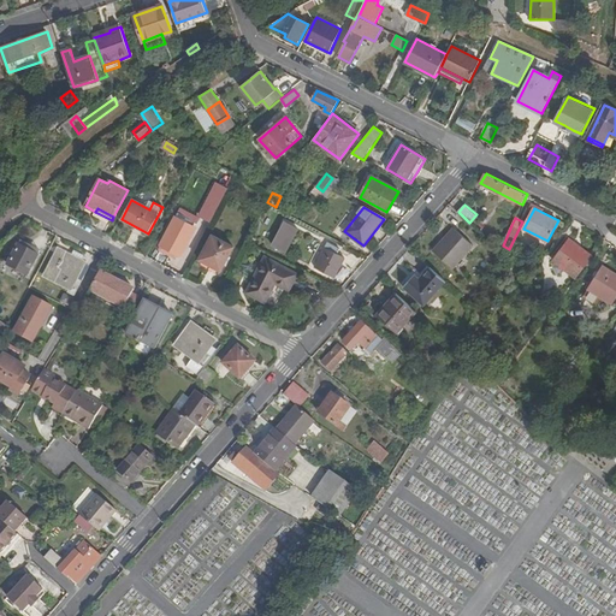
[(181,256),(195,229),(176,219),(161,246),(181,256)]
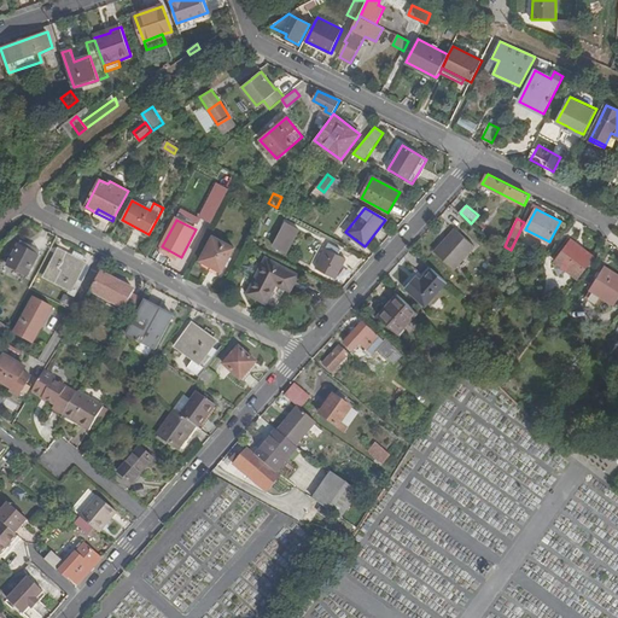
[(454,269),(474,248),(455,229),(436,252),(454,269)]
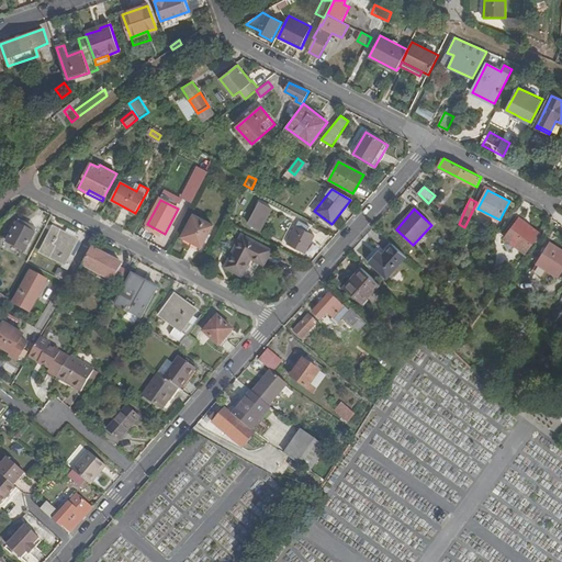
[(256,226),(262,213),(257,210),(249,223),(256,226)]
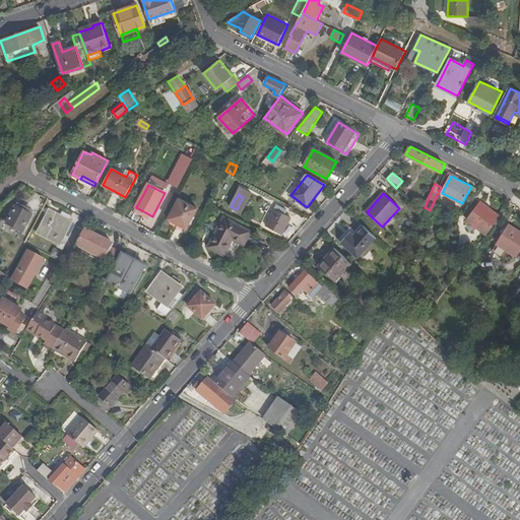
[(197,208),(179,199),(169,219),(187,229),(197,208)]
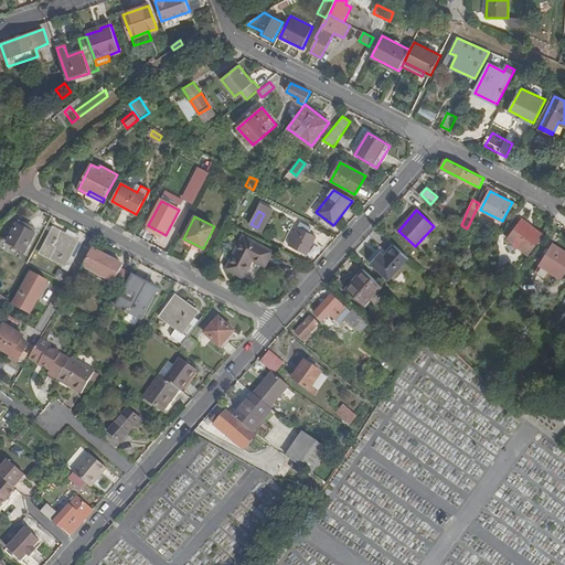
[(530,255),(544,236),(522,220),(508,238),(530,255)]
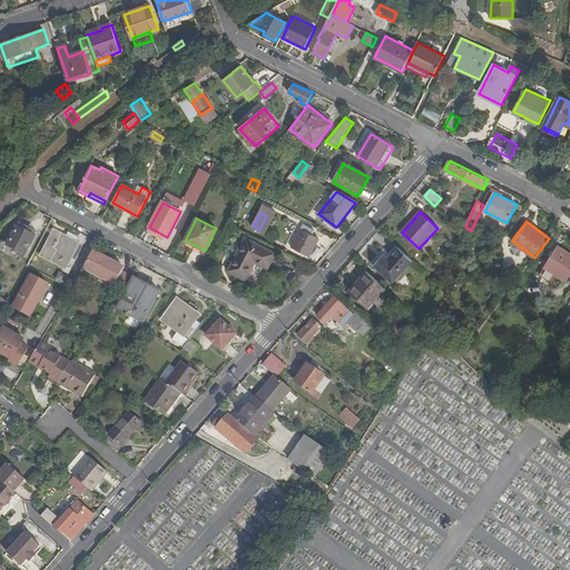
[(18,227),(36,237),(38,233),(19,224),(18,227)]
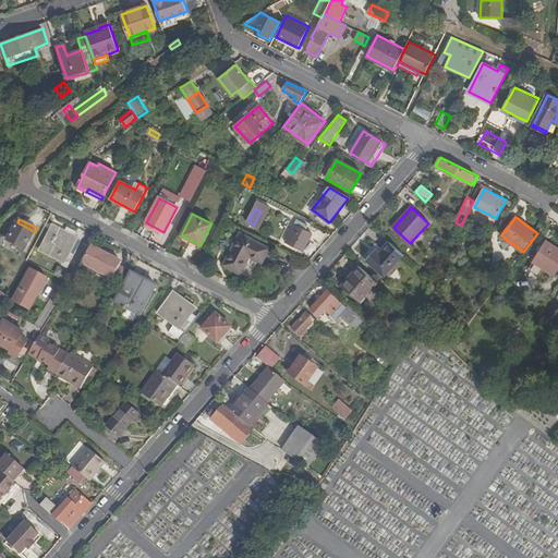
[(286,241),(303,251),(313,235),(305,231),(307,227),(296,220),(286,241)]
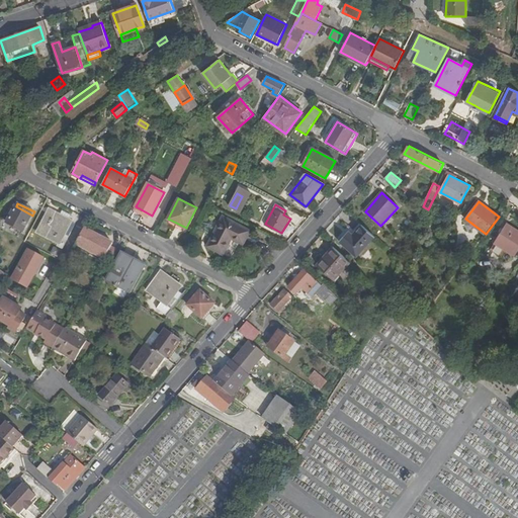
[(23,232),(32,216),(16,206),(7,223),(22,231),(23,232)]
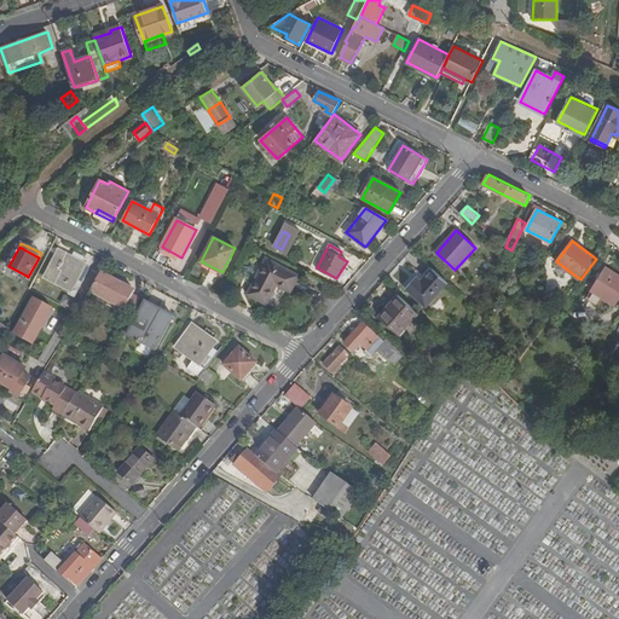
[(73,258),(59,250),(46,276),(57,282),(65,287),(71,289),(69,294),(74,298),(82,282),(77,279),(86,265),(82,262),(73,258)]
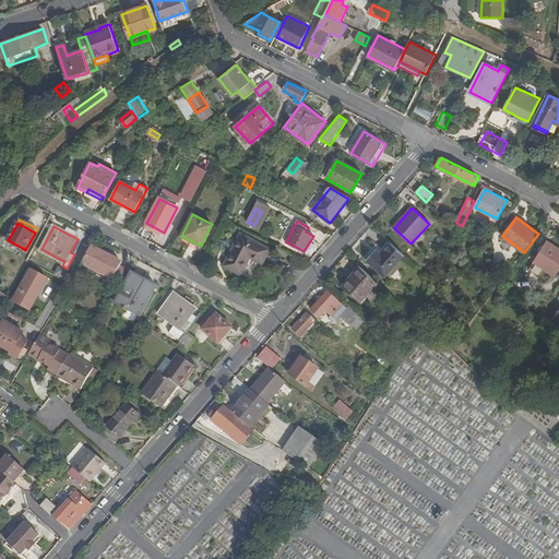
[(66,233),(74,237),(78,232),(68,227),(66,233)]
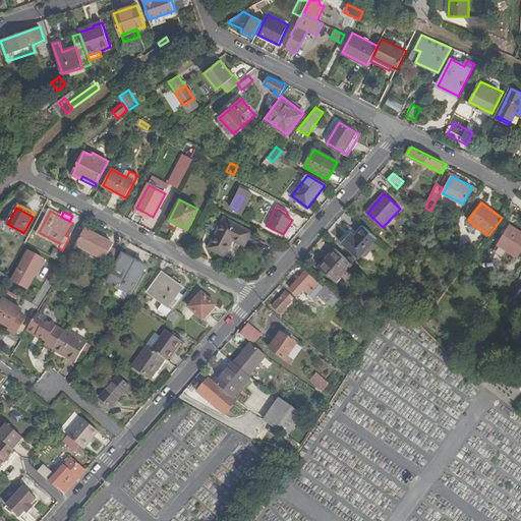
[(245,244),(251,232),(225,219),(211,247),(225,255),(234,238),(245,244)]
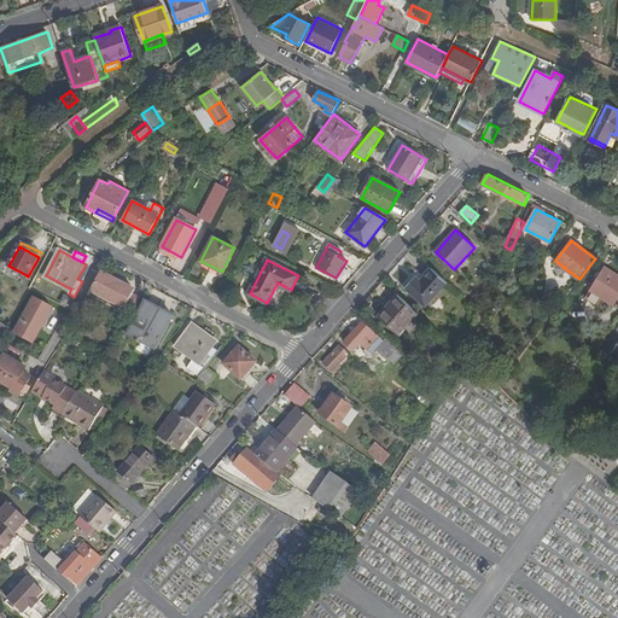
[(27,275),(9,266),(6,270),(24,281),(27,275)]
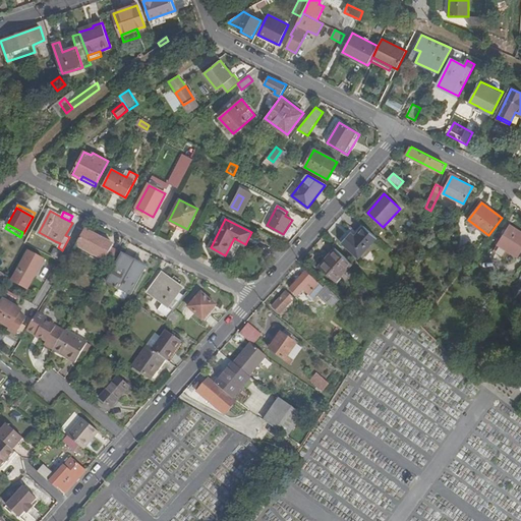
[(520,253),(520,232),(510,225),(498,244),(519,257),(520,253)]
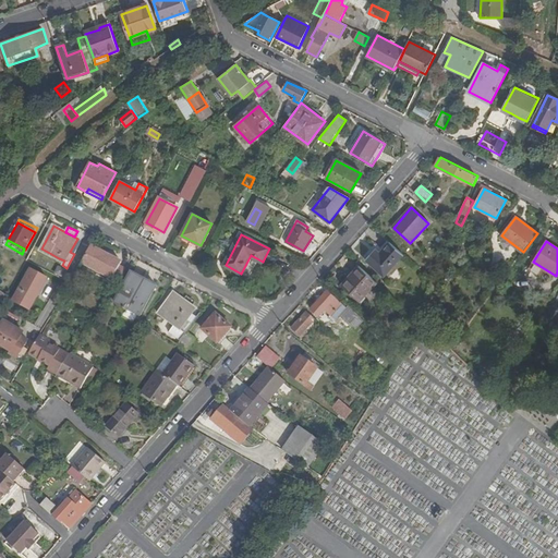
[(403,254),(390,242),(381,252),(380,254),(375,250),(366,261),(384,277),(403,254)]
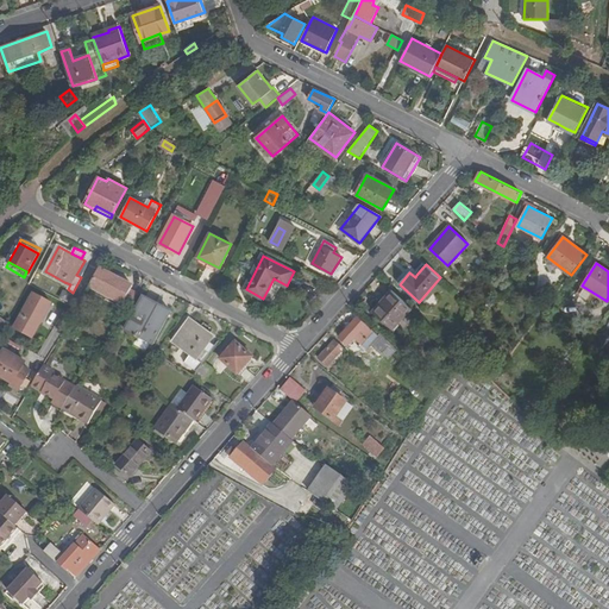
[(132,287),(99,269),(87,292),(120,309),(121,307),(130,290),(132,287)]
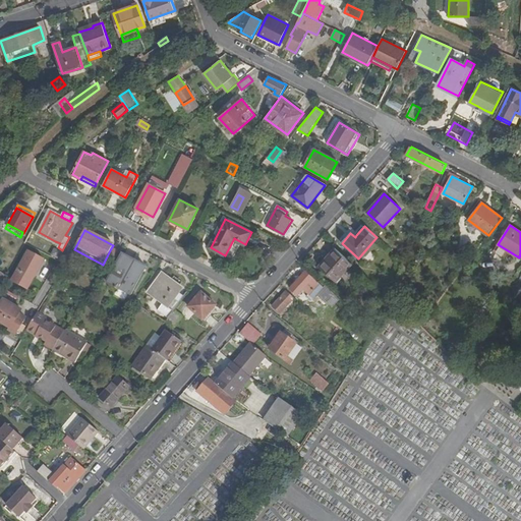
[(118,252),(111,248),(104,263),(111,266),(118,252)]
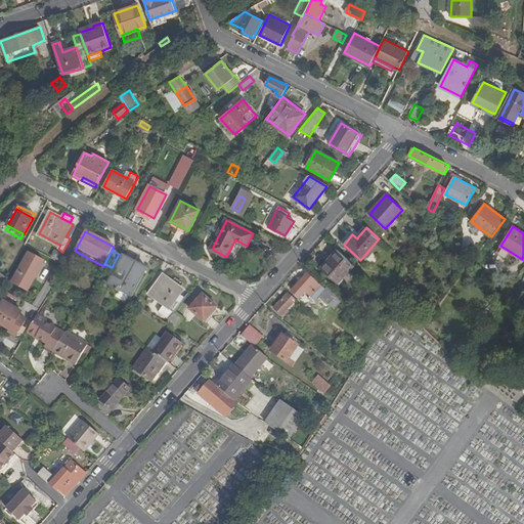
[(354,265),(338,250),(332,256),(333,257),(322,269),(339,284),(354,265)]
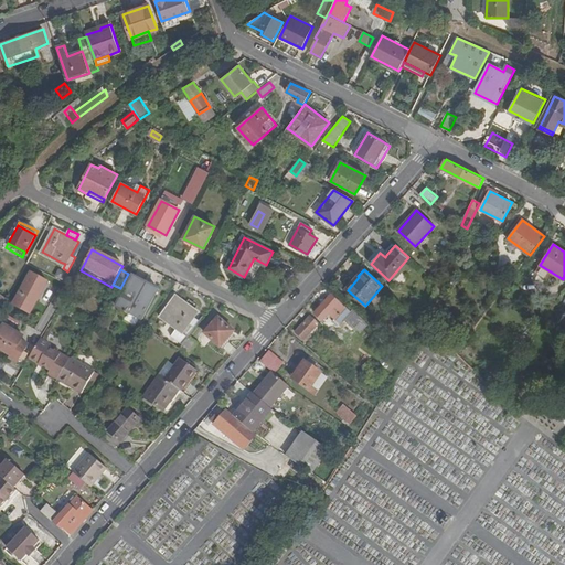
[(16,287),(21,276),(16,272),(9,283),(16,287)]
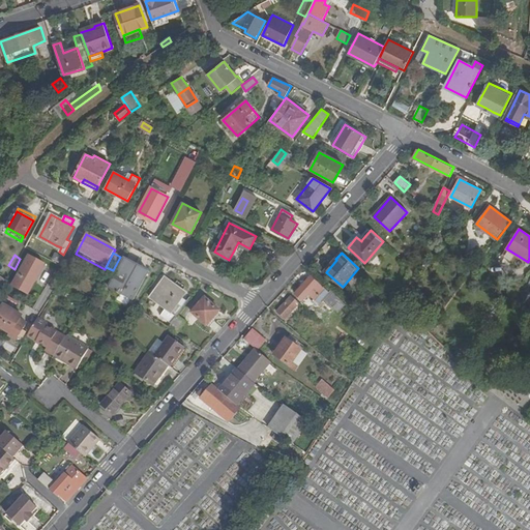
[(45,264),(29,255),(12,286),(28,294),(45,264)]
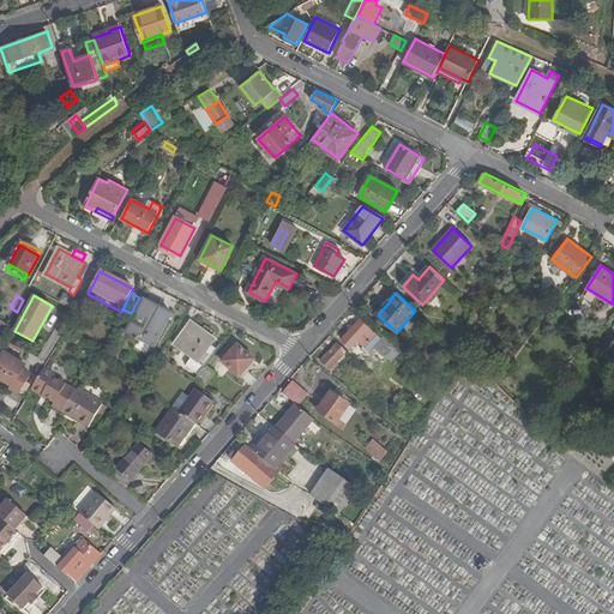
[(155,348),(170,320),(154,312),(157,307),(144,300),(127,332),(155,348)]
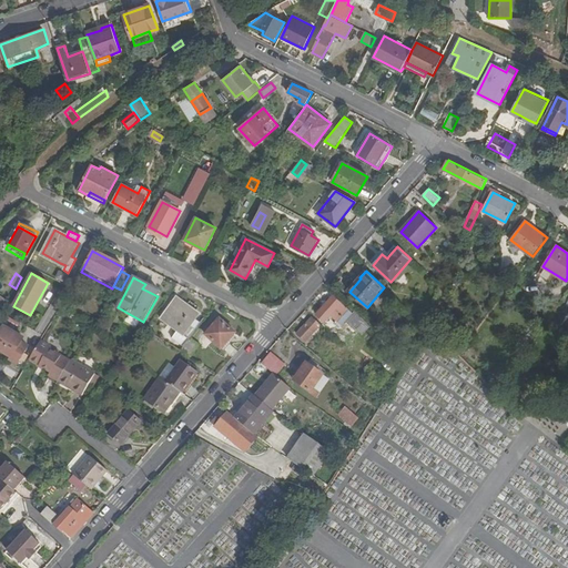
[(361,279),(359,277),(348,291),(350,292),(361,279)]
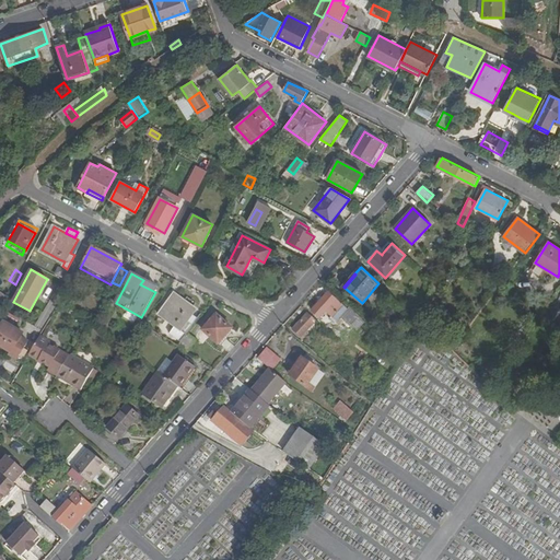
[(140,284),(155,292),(158,287),(143,280),(140,284)]
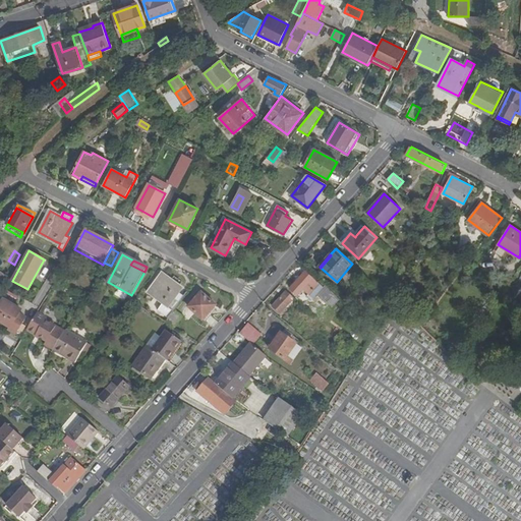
[(324,287),(305,271),(291,288),(298,295),(303,288),(313,297),(321,290),(331,300),(335,295),(325,286),(324,287)]
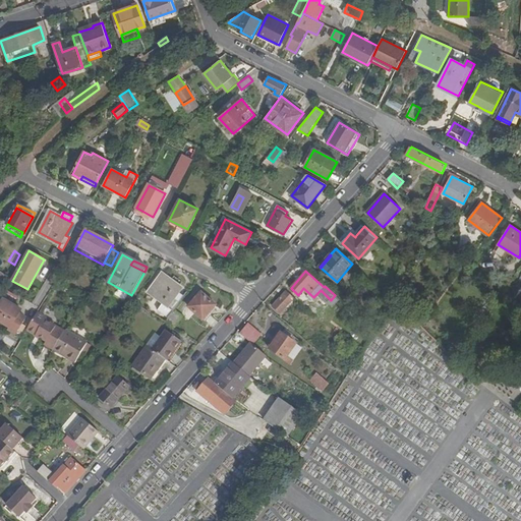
[(169,307),(179,294),(183,289),(163,274),(149,292),(169,307)]
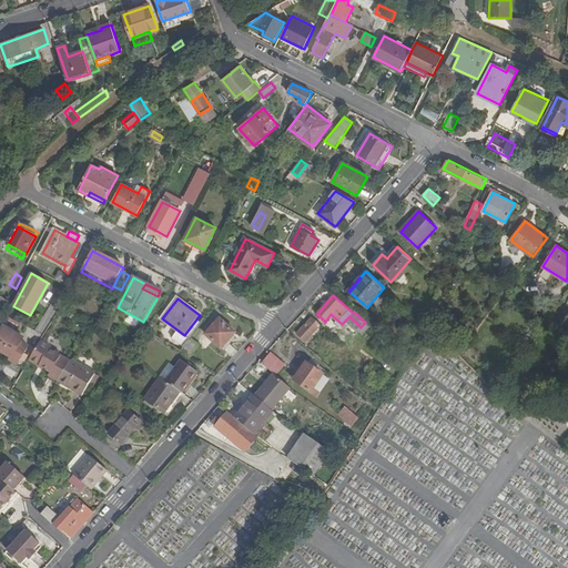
[(306,342),(321,326),(312,318),(298,334),(306,342)]
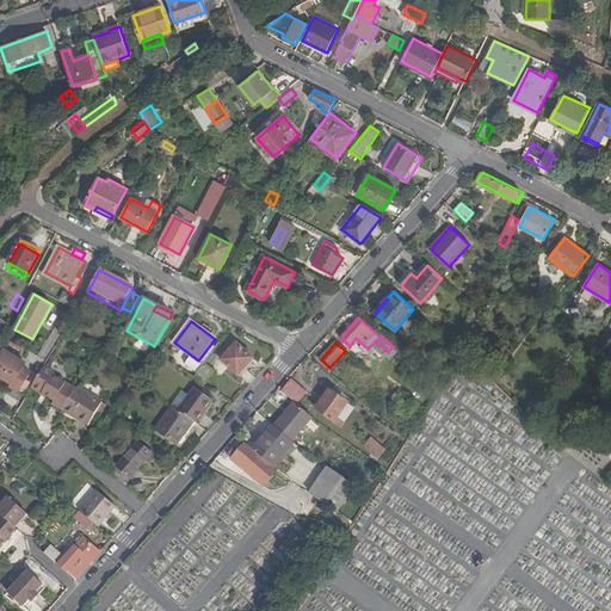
[(239,375),(254,359),(238,344),(222,360),(239,375)]
